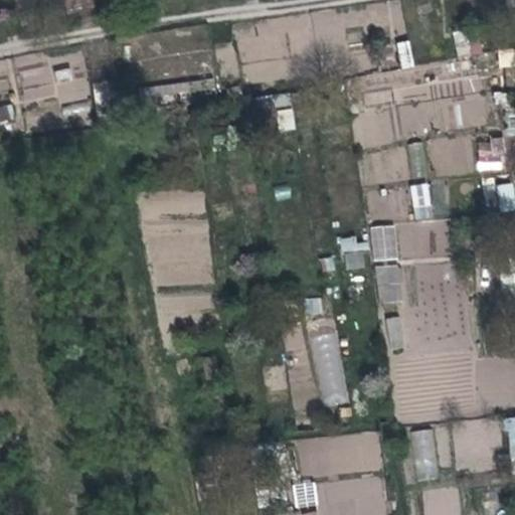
[(401,68),(414,66),(409,39),(395,42),(401,68)]
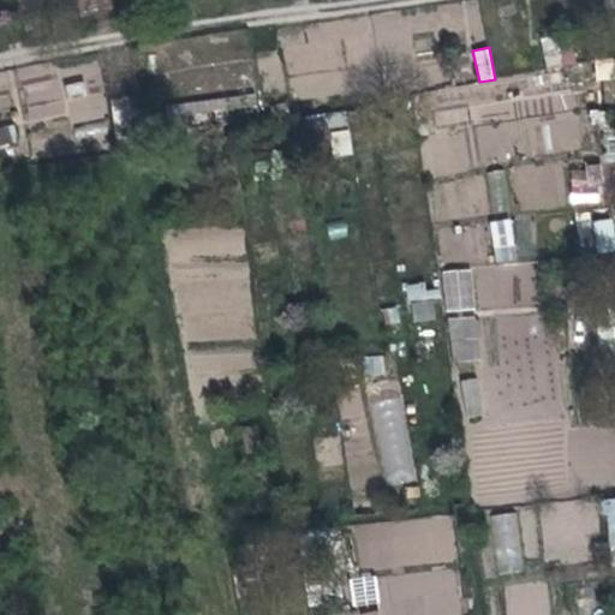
[(24,81),(27,119),(63,117),(61,79),(24,81)]
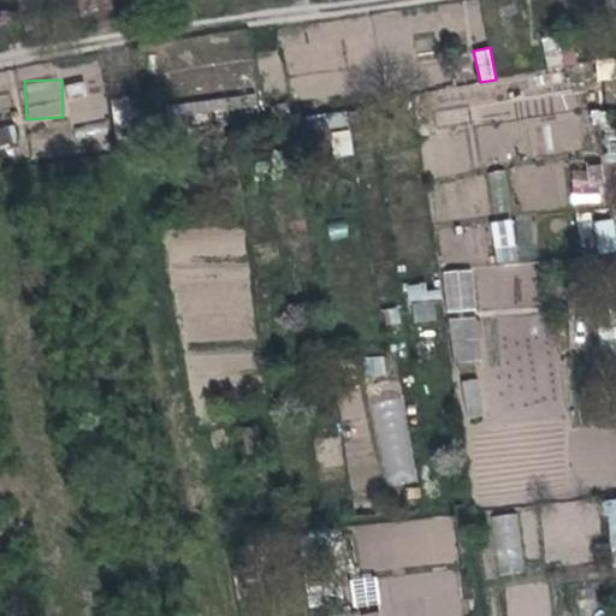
[(548,119),(548,152),(581,150),(580,118),(548,119)]
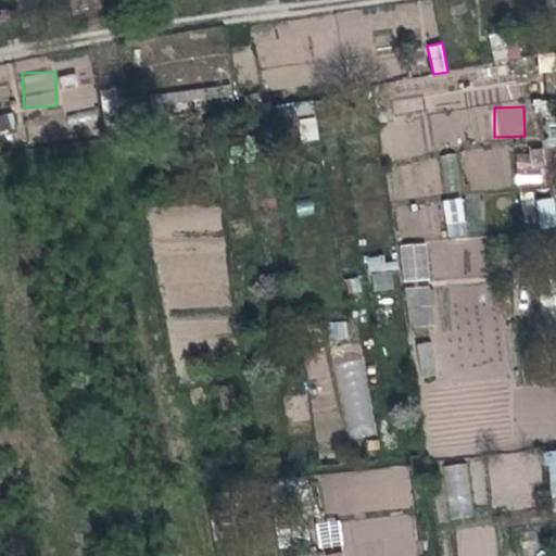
[(315,115),(298,118),(301,142),(319,139),(315,115)]
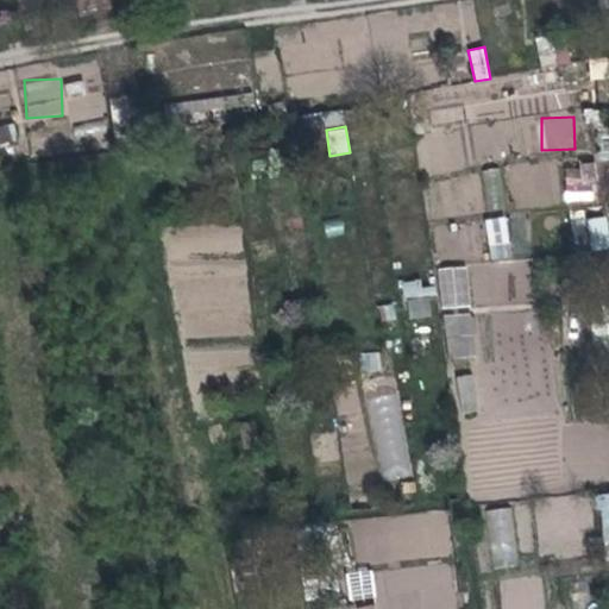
[(598,158),(608,158),(608,138),(601,137),(598,158)]
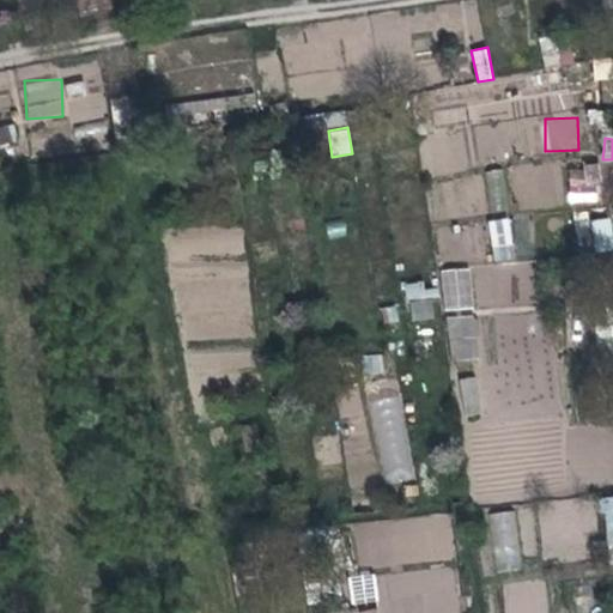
[(599,165),(568,167),(569,204),(600,202),(599,165)]
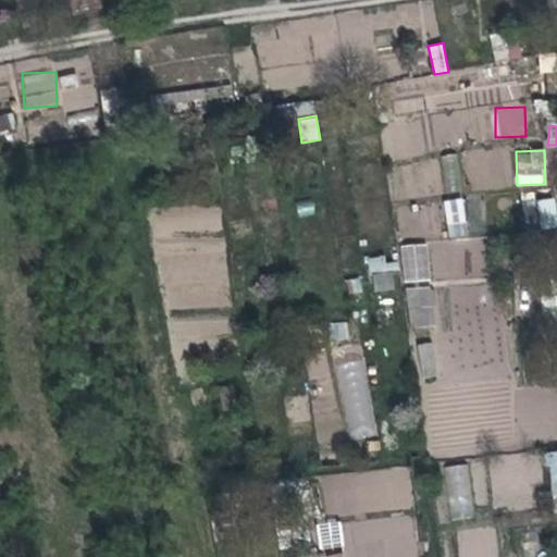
[(461,187),(457,152),(442,155),(446,189),(461,187)]
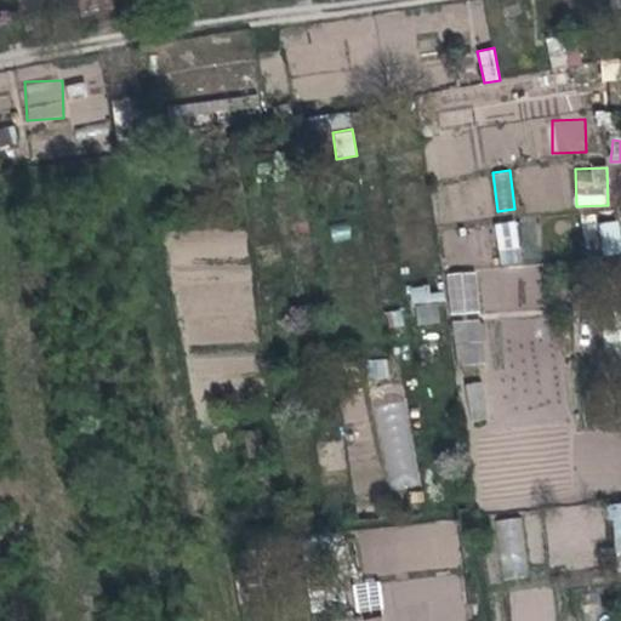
[(603,255),(620,251),(620,235),(619,220),(598,223),(603,255)]
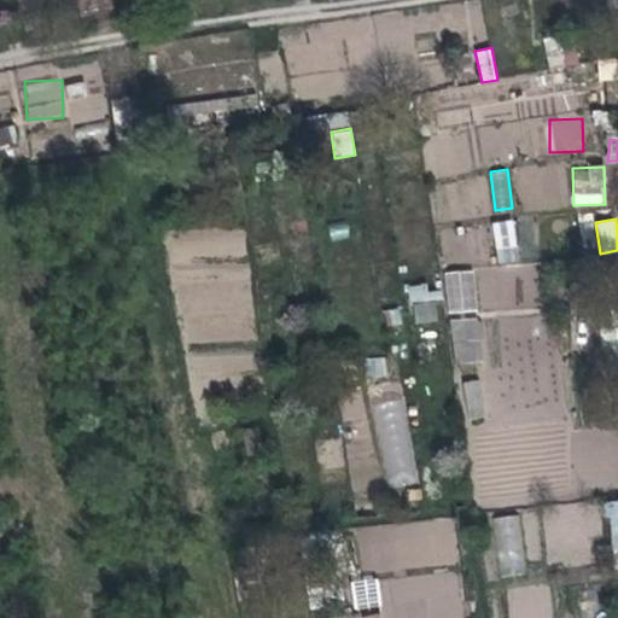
[(516,220),(493,221),(495,263),(518,262),(516,220)]
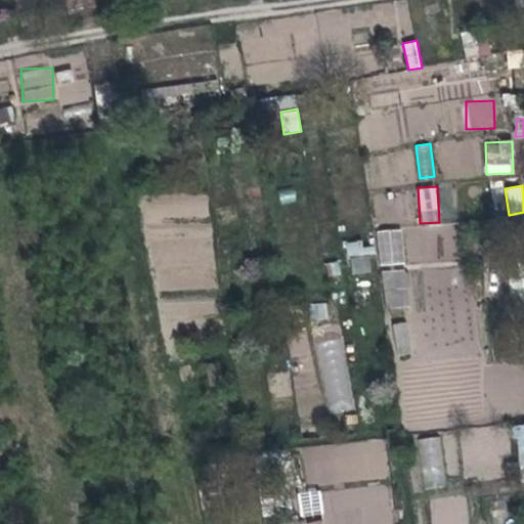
[(378,265),(403,265),(402,228),(377,229),(378,265)]
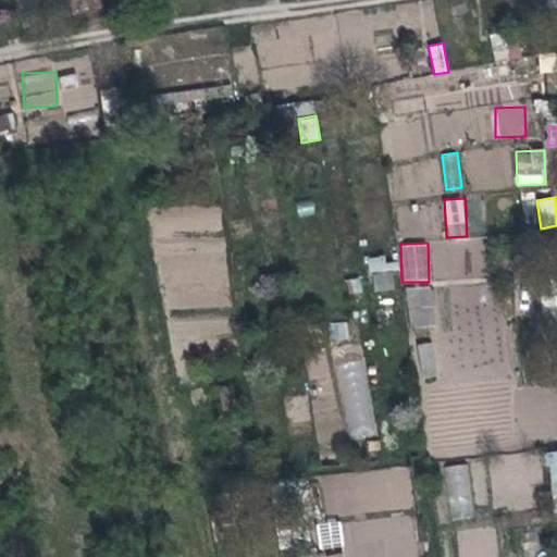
[(393,257),(368,259),(372,293),(397,289),(393,257)]
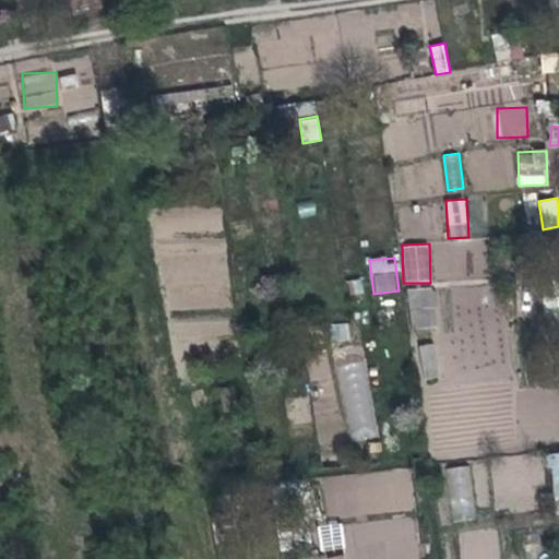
[(408,287),(409,329),(437,329),(436,287),(408,287)]
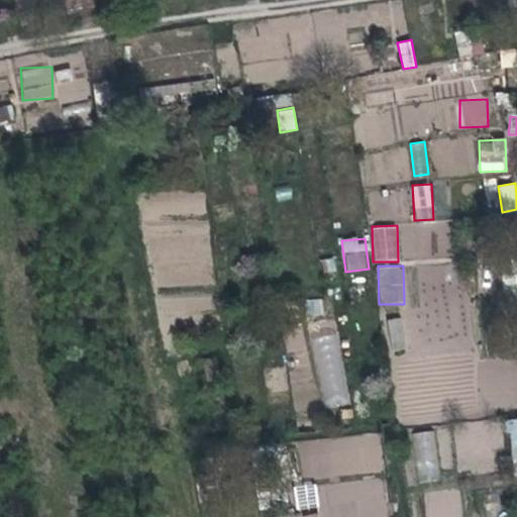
[(306,299),(307,317),(323,316),(323,298),(306,299)]
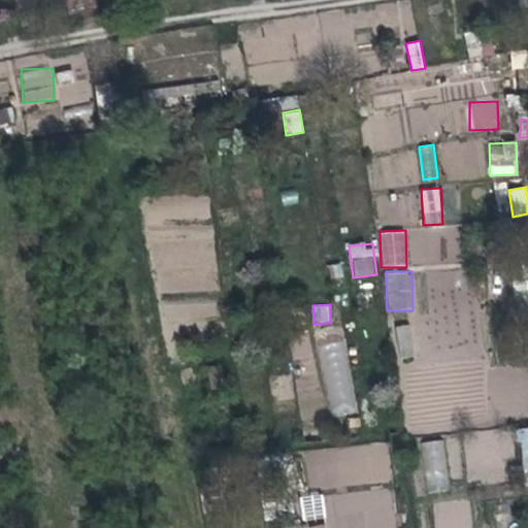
[(395,327),(400,360),(416,358),(410,324),(395,327)]
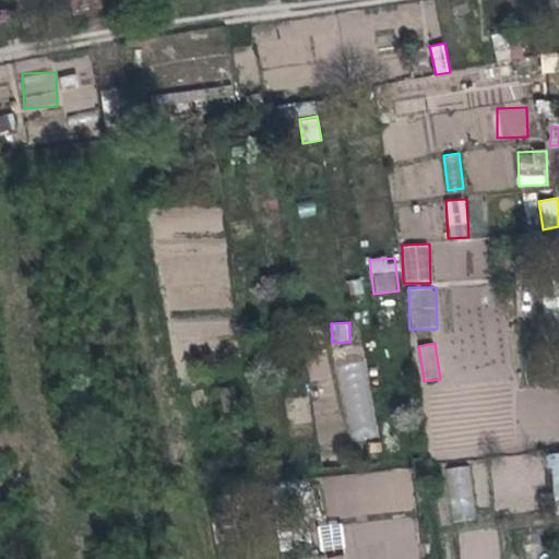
[(361,344),(332,348),(348,441),(378,437),(361,344)]
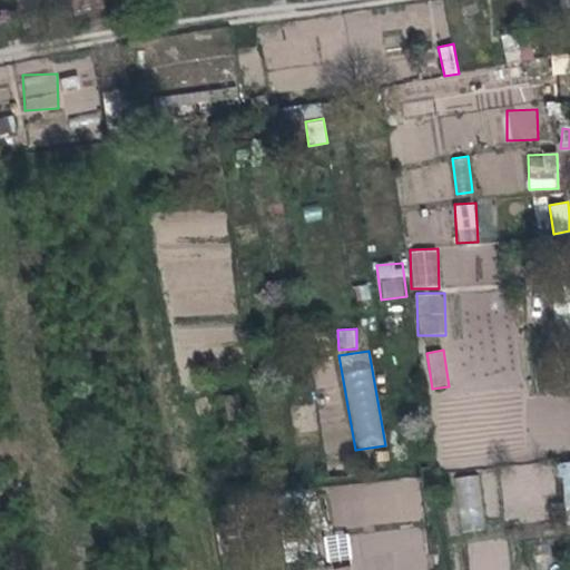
[(569,461),(560,462),(563,524),(569,523),(569,461)]
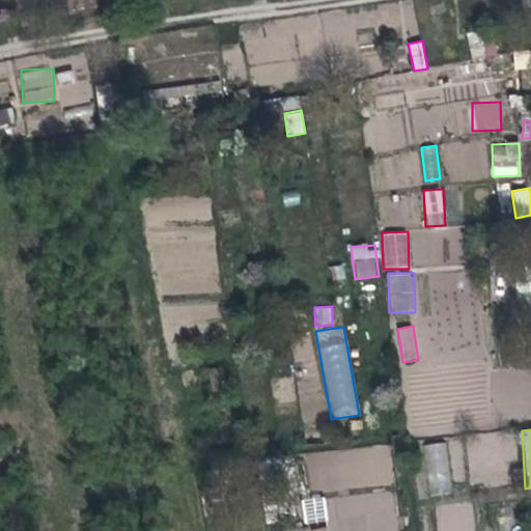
[(426,495),(449,494),(447,443),(424,444),(426,495)]
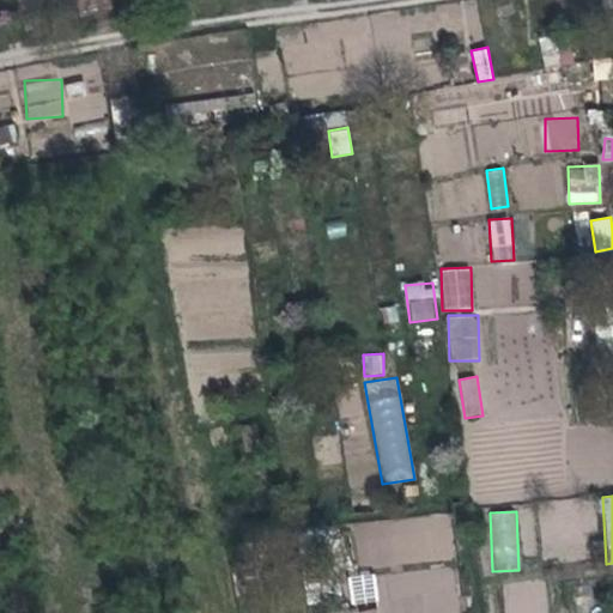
[(460,612),(449,513),(352,523),(359,584),(356,584),(358,602),(377,600),(378,612),(460,612)]
